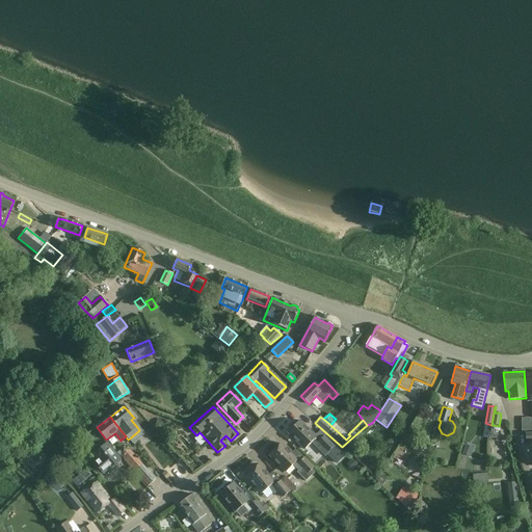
[(298,422),(296,420),(291,426),(293,427),(288,432),(299,445),(304,450),(312,443),(317,449),(321,445),(328,452),(334,447),(323,436),(319,442),(316,439),(316,437),(299,421),(298,422)]
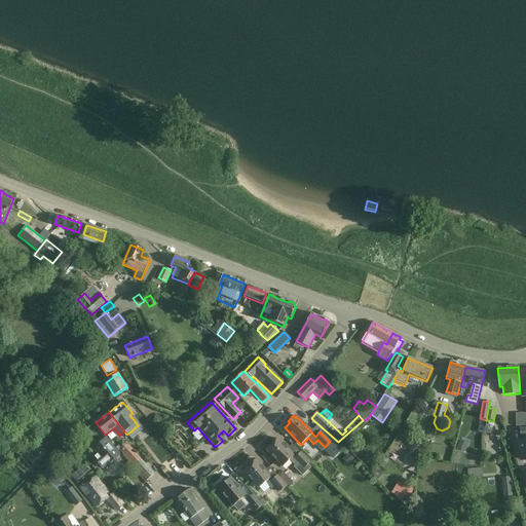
[(486,420),(480,418),(477,431),(484,433),(486,420)]
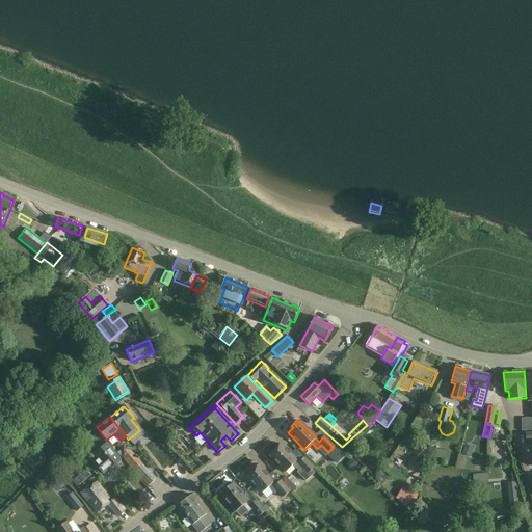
[(145,440),(160,455),(167,449),(154,432),(145,440)]
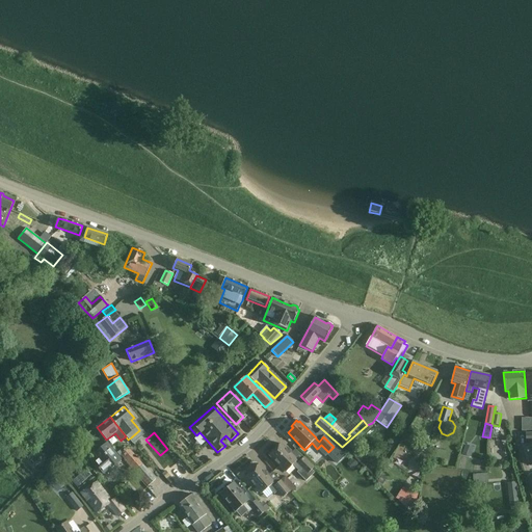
[(31,443),(26,448),(29,452),(35,448),(31,443)]
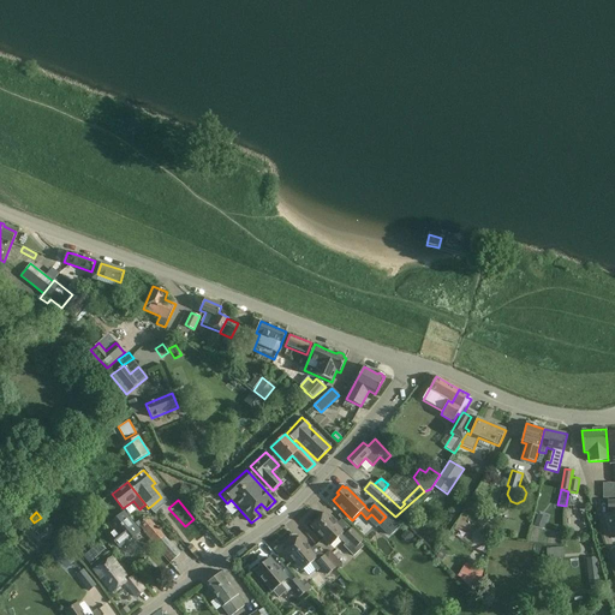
[(139,532),(123,513),(109,524),(115,531),(109,536),(119,548),(125,543),(139,532)]
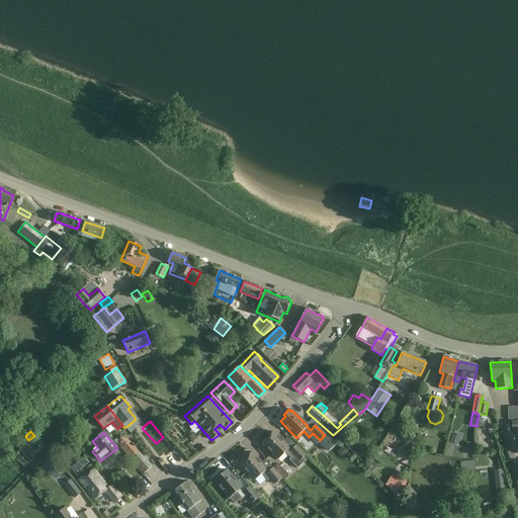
[(289,448),(273,432),(262,443),(278,460),(284,453),(290,459),(289,460),(297,468),(307,459),(304,457),(306,455),(295,445),(290,450),(289,449),(289,448)]
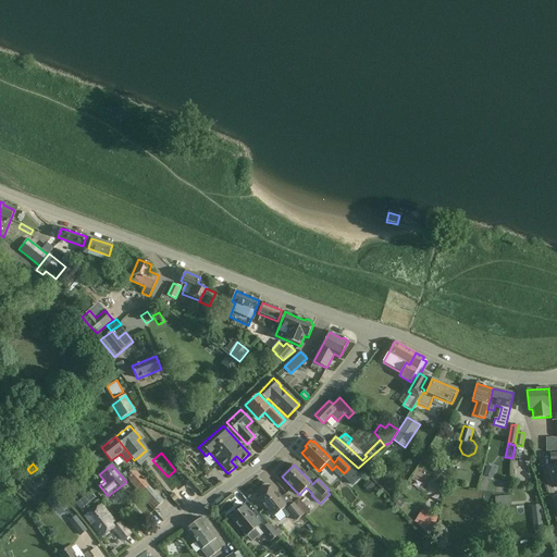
[(133,470),(131,468),(124,473),(123,474),(125,477),(126,477),(156,509),(163,502),(134,469),(133,470)]
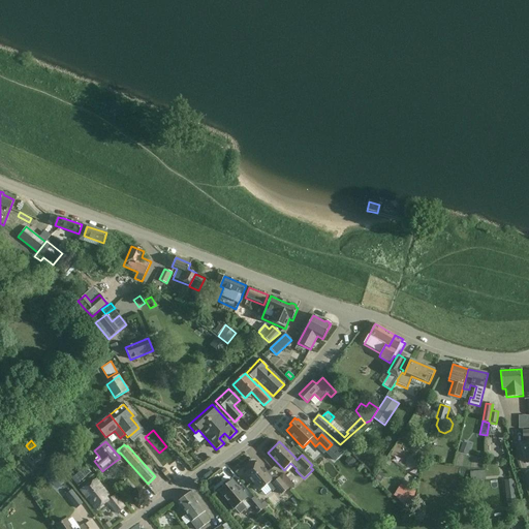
[(462,444),(460,452),(467,455),(470,446),(462,444)]
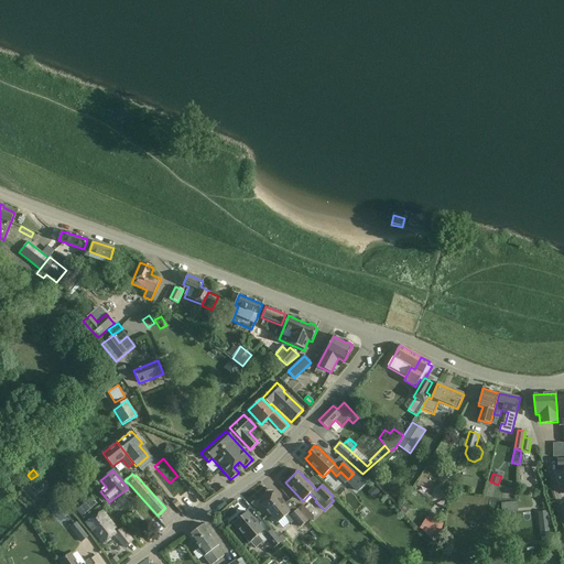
[(170,484),(190,505),(199,497),(179,476),(170,484)]
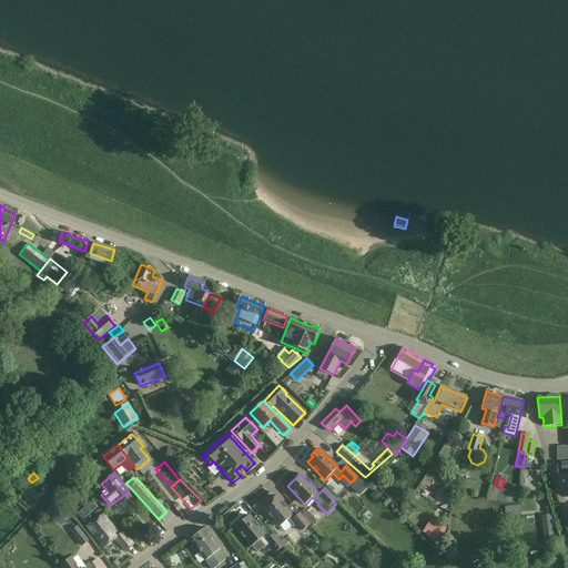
[(376,489),(372,494),(378,500),(383,496),(376,489)]
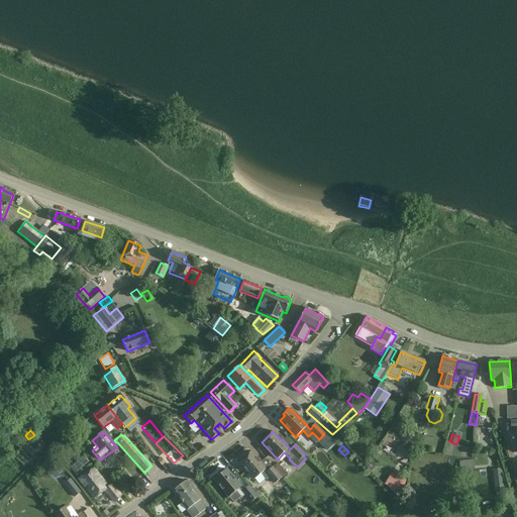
[(266,470),(251,452),(238,462),(253,481),(261,474),(267,481),(270,478),(275,484),(281,479),(272,468),(268,472),(266,470)]
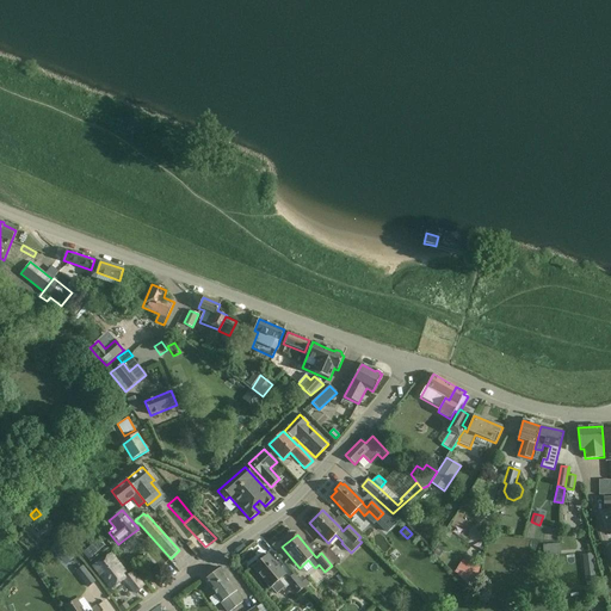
[(50,549),(59,557),(67,549),(59,541),(50,549)]
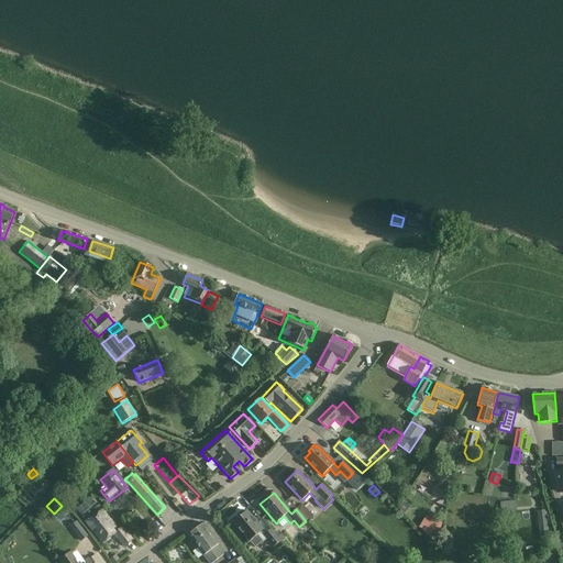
[(517,500),(500,500),(500,509),(517,509),(517,500)]
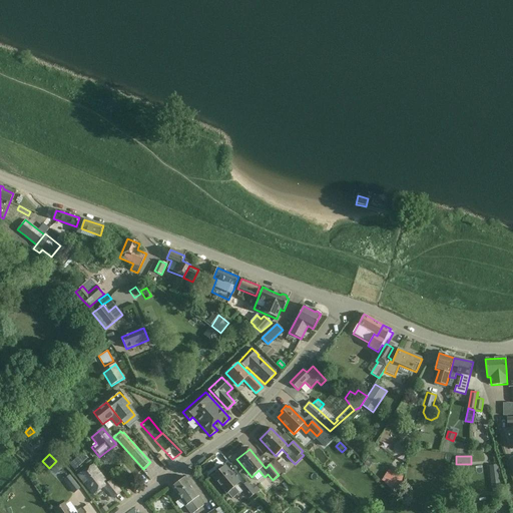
[(270,464),(279,475),(281,476),(286,472),(275,460),(270,464)]
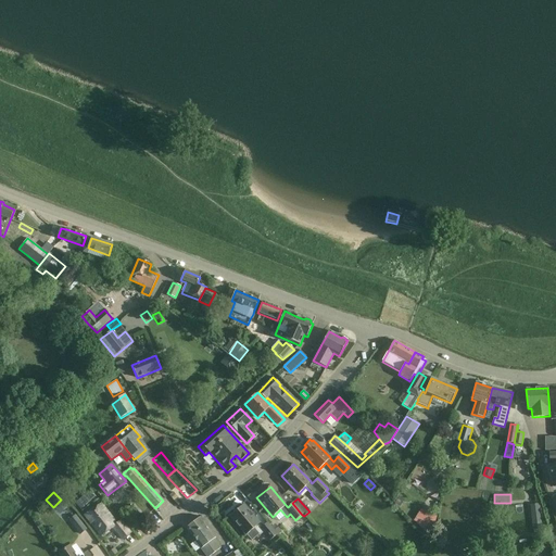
[(116,523),(100,504),(84,517),(101,538),(113,528),(123,540),(130,533),(119,520),(116,523)]
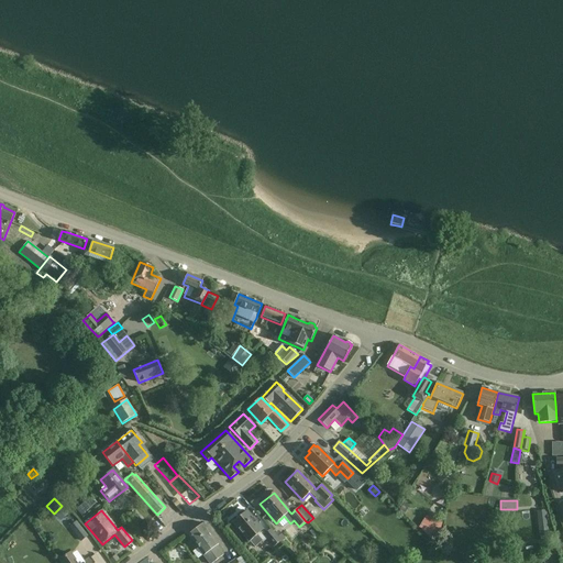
[(239,518),(233,522),(250,542),(250,541),(255,547),(262,541),(263,542),(267,539),(274,547),(280,541),(275,534),(271,530),(265,534),(262,531),(263,530),(253,519),(246,511),(245,512),(243,510),(236,516),(239,518)]
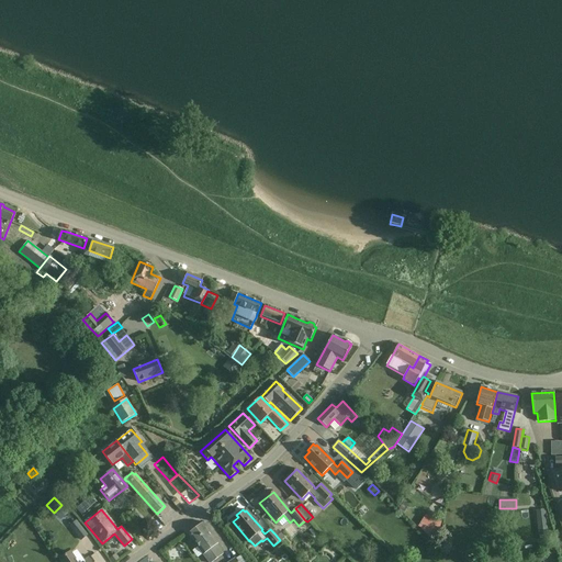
[(36,510),(29,518),(32,521),(40,515),(36,510)]
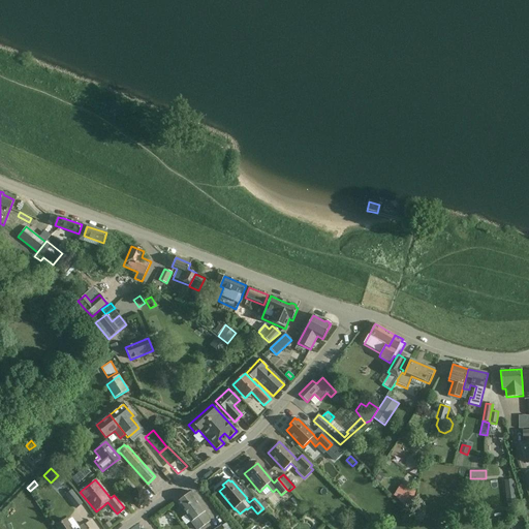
[(136,494),(125,480),(115,490),(125,503),(136,494)]
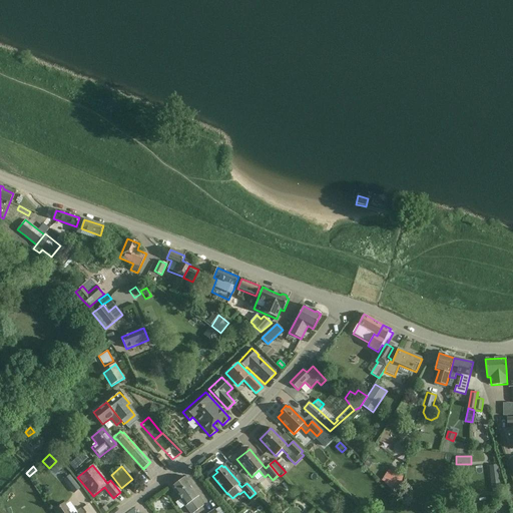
[(389,470),(382,481),(397,496),(403,476),(389,470)]
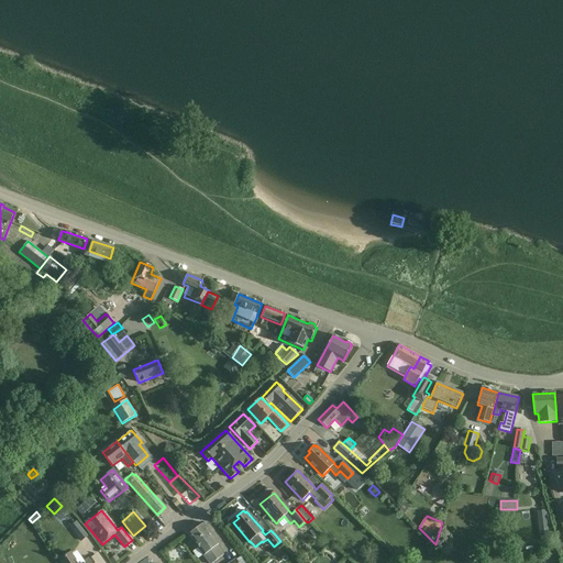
[(88,537),(76,521),(69,527),(81,541),(88,537)]
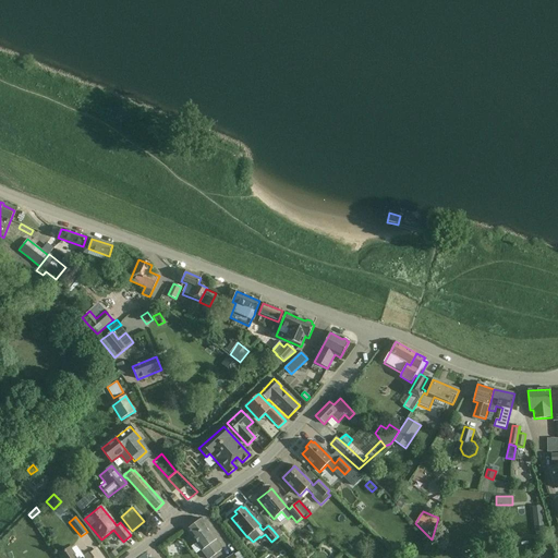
[(543,517),(534,518),(535,532),(545,531),(543,517)]
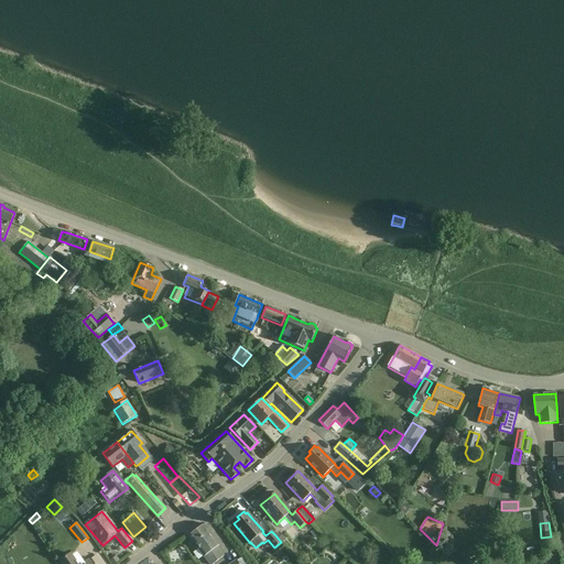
[(218,545),(203,524),(188,535),(203,556),(202,557),(206,563),(212,563),(223,556),(216,548),(218,545)]
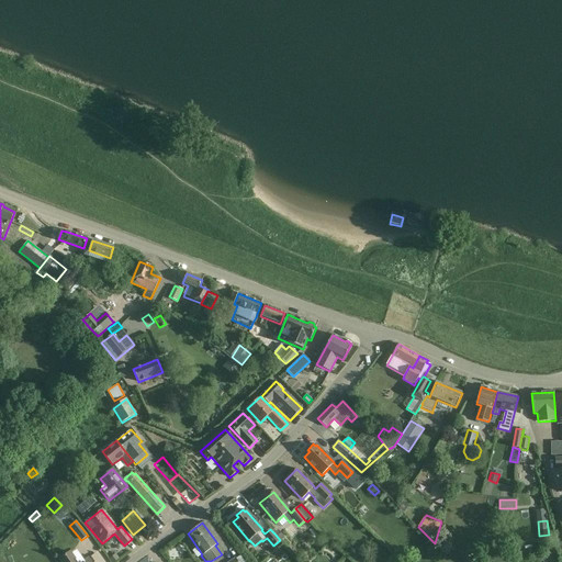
[(278,529),(274,532),(281,540),(284,538),(278,529)]
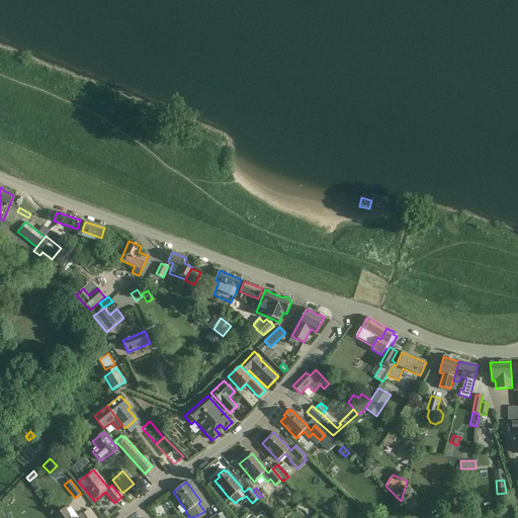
[(71,517),(65,508),(56,515),(57,517),(87,517),(84,514),(77,517),(71,517)]
